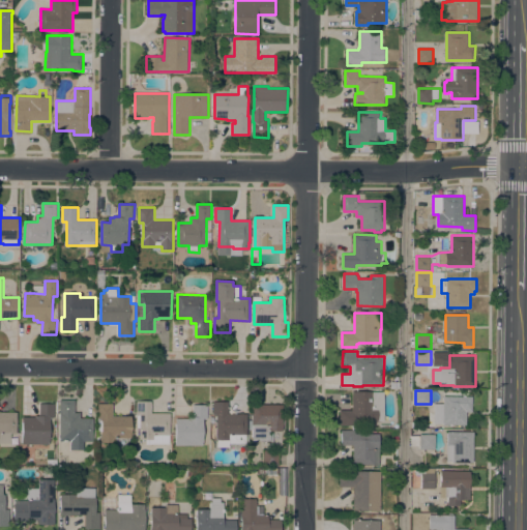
[(341,410),(353,410),(353,391),(385,391),(385,421),(379,421),(379,422),(355,422),(355,425),(341,425),(341,410)]
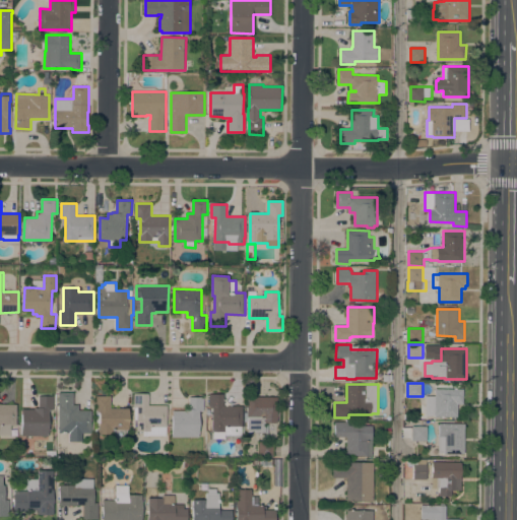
[(464,389),(464,404),(459,403),(458,416),(436,416),(436,406),(427,405),(427,396),(436,396),(436,388),(464,389)]
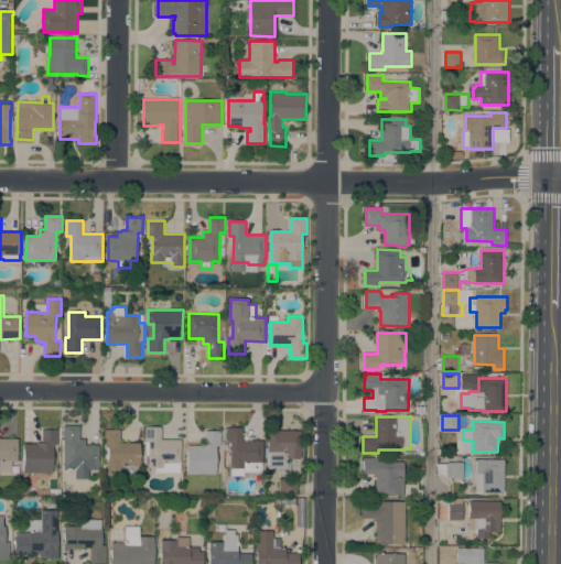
[(76,468),(65,469),(65,425),(81,425),(81,438),(87,438),(87,445),(100,445),(100,469),(90,469),(90,479),(76,479),(76,469),(76,468)]
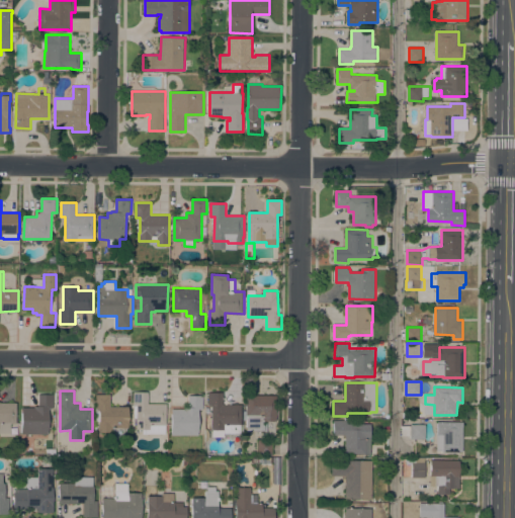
[(243,405),(243,425),(242,425),(242,433),(226,433),(226,437),(213,437),(213,430),(212,430),(212,407),(209,407),(209,392),(225,393),(224,404),(243,405)]
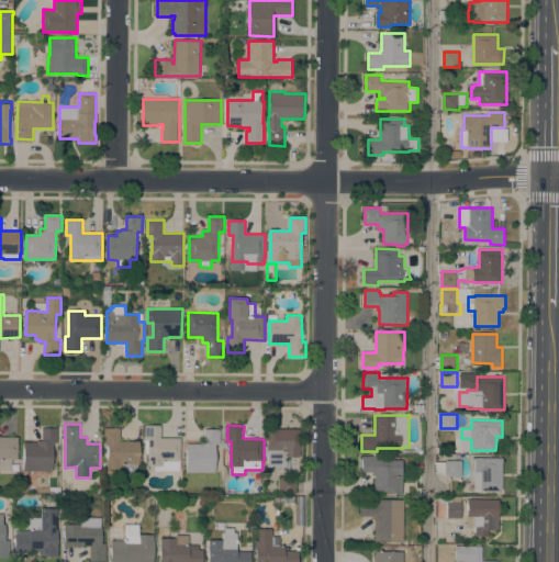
[(25,471),(25,442),(38,442),(38,440),(43,440),(43,427),(59,428),(59,442),(55,442),(54,471),(25,471)]
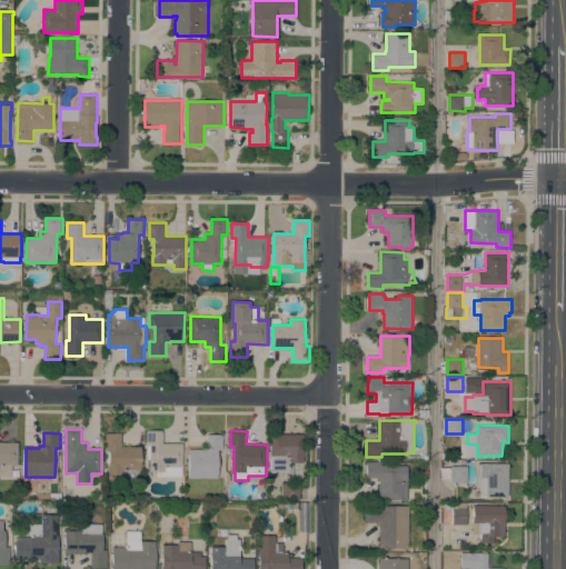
[(125,469),(125,475),(110,475),(110,462),(106,462),(107,432),(122,433),(122,447),(142,447),(142,469),(125,469)]
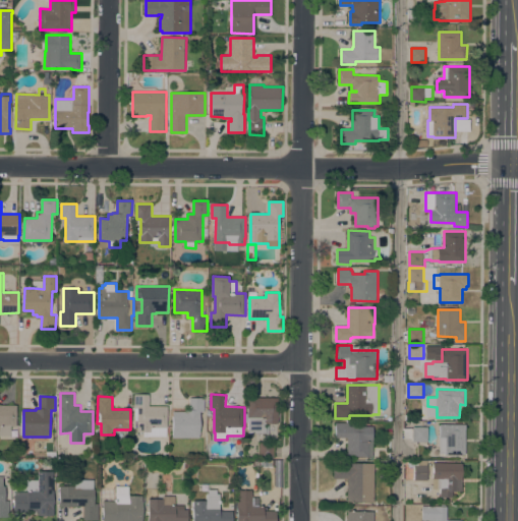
[(169,406),(168,427),(167,437),(151,437),(151,432),(138,431),(138,408),(135,408),(135,396),(151,396),(151,406),(169,406)]
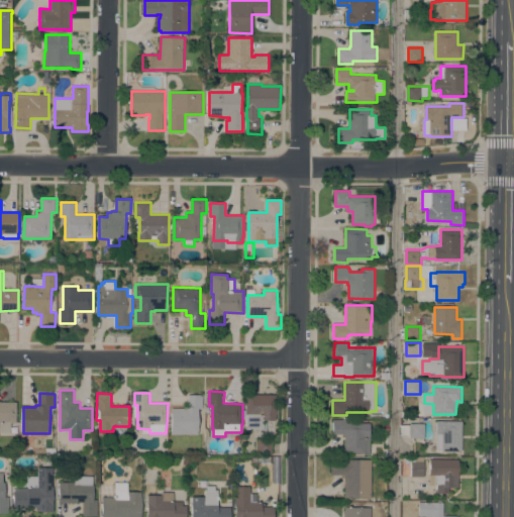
[(247,414),(246,414),(246,394),(277,395),(277,420),(265,420),(265,429),(247,429),(247,414)]
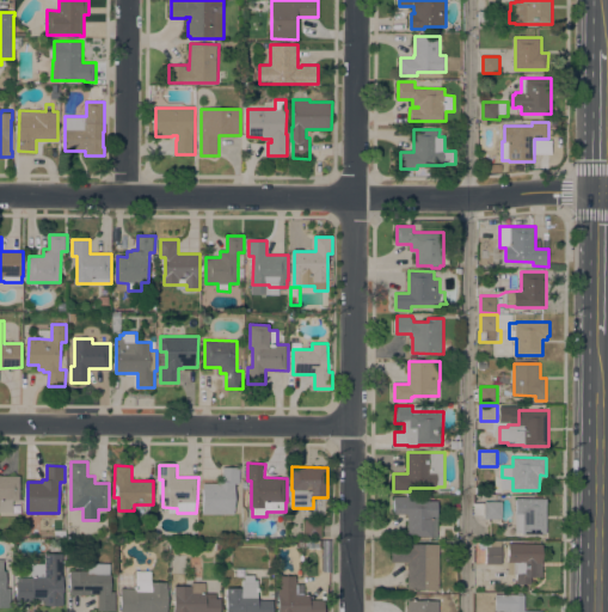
[(204,514),(204,483),(219,483),(219,482),(223,482),(223,467),(241,467),(241,483),(235,483),(235,514),(204,514)]
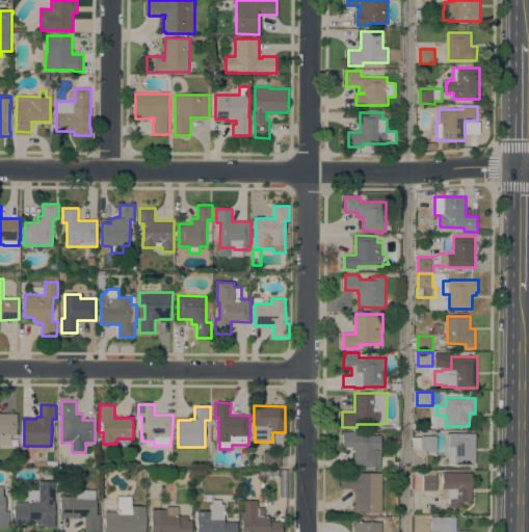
[(0,414),(19,414),(18,435),(12,434),(12,446),(0,446),(0,414)]
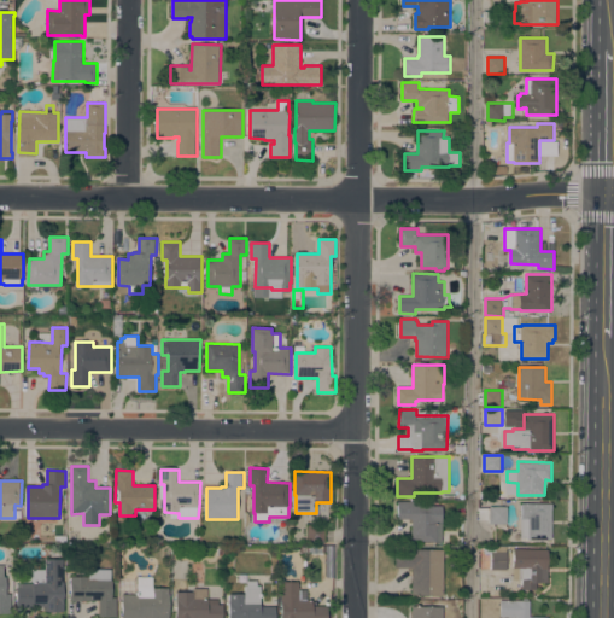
[(413,519),(399,519),(399,501),(415,501),(415,506),(443,506),(443,541),(413,542),(413,519)]
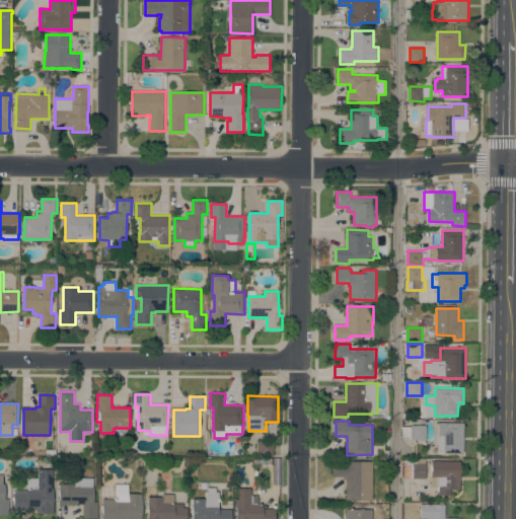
[(465,423),(464,453),(444,452),(444,451),(439,451),(439,435),(439,423),(465,423)]
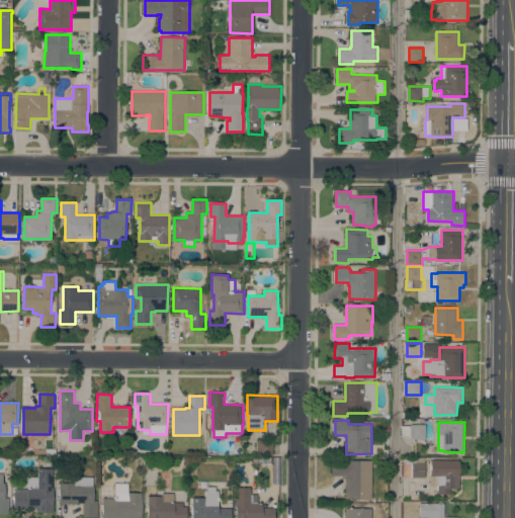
[(412,424),(427,424),(427,439),(412,439),(412,424)]
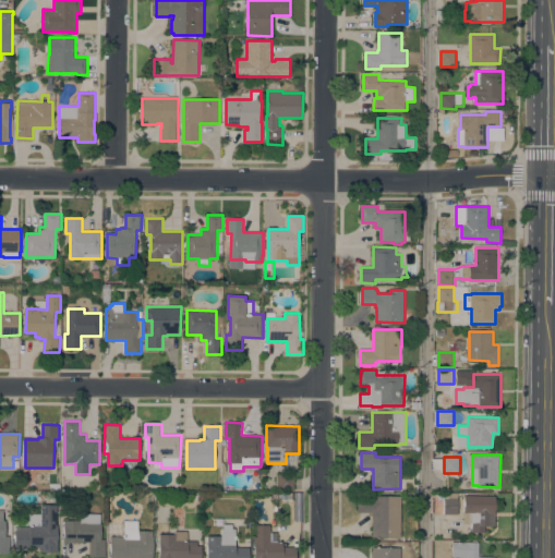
[(294,473),(296,489),(279,489),(279,473),(294,473)]
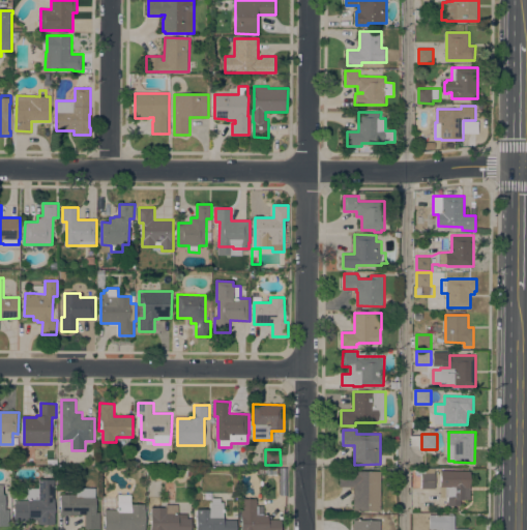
[(288,494),(281,493),(282,474),(280,474),(280,467),(288,467),(288,494)]
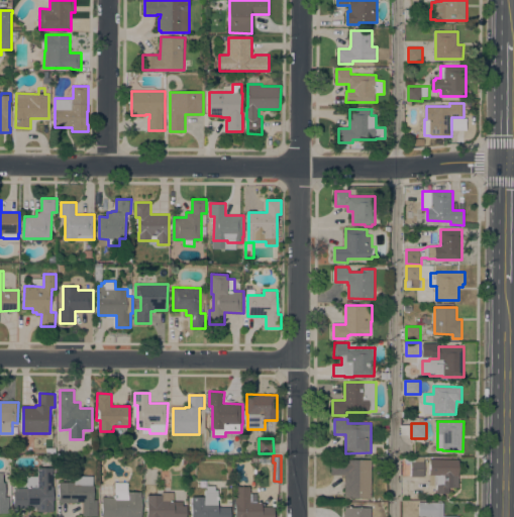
[(332,458),(348,458),(348,459),(372,459),(372,498),(345,498),(345,475),(332,475),(332,458)]
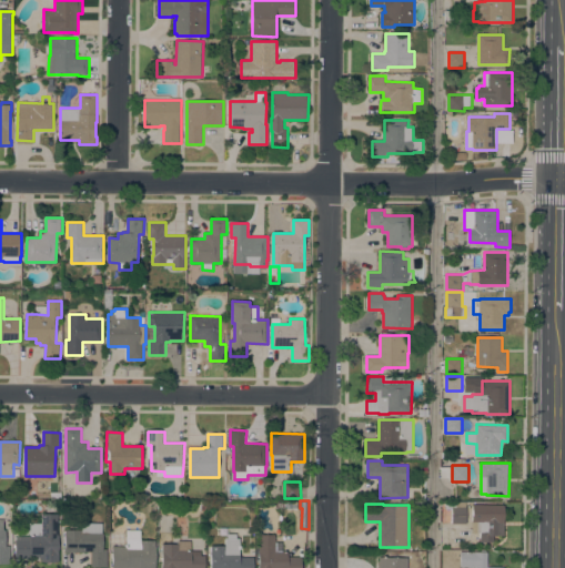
[(453,507),(457,507),(457,504),(467,504),(467,507),(468,507),(468,510),(470,510),(470,516),(468,516),(468,524),(463,524),(463,527),(456,527),(456,524),(453,524),(453,507)]
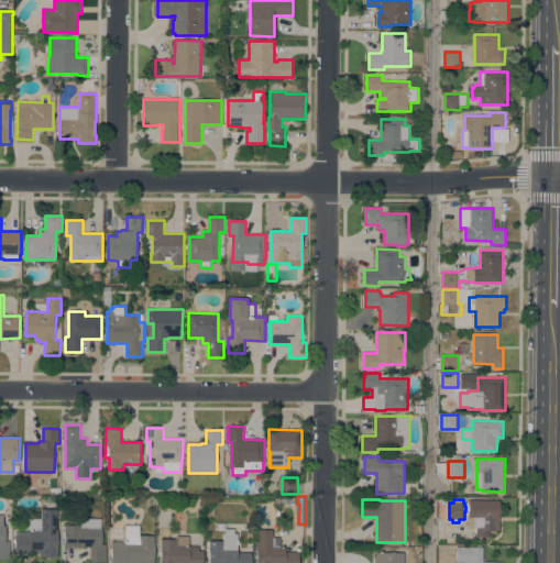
[(502,500),(501,531),(491,530),(491,537),(483,537),(483,539),(480,539),(480,537),(478,537),(478,528),(469,528),(470,499),(502,500)]
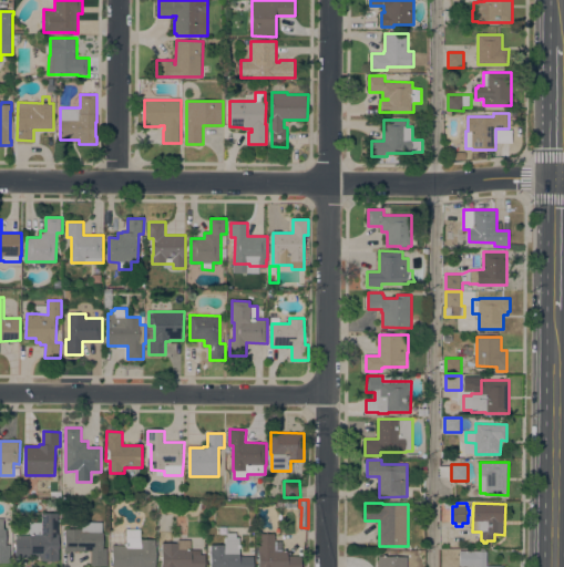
[(43,522),(43,513),(59,513),(60,560),(42,560),(42,555),(31,555),(31,557),(17,557),(17,539),(18,539),(18,535),(31,535),(31,522),(43,522)]
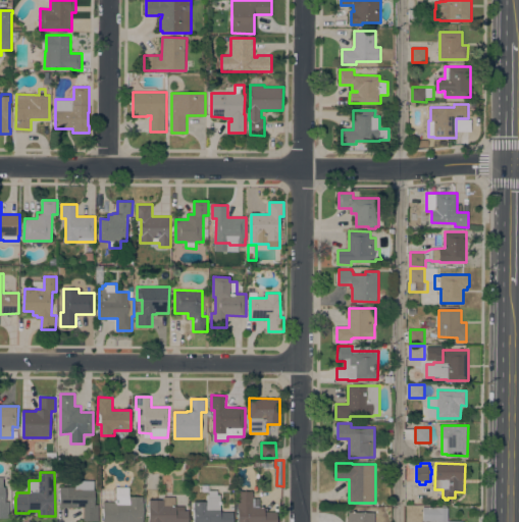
[(0,477),(5,477),(5,486),(7,486),(7,502),(11,502),(11,518),(0,518),(0,477)]
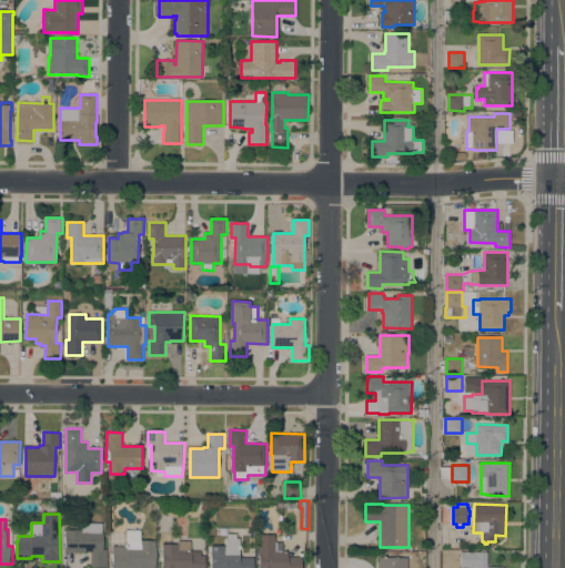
[(92,551),(74,551),(74,553),(66,553),(66,533),(67,533),(67,529),(83,529),(83,523),(104,523),(104,549),(109,549),(109,567),(92,567),(92,551)]
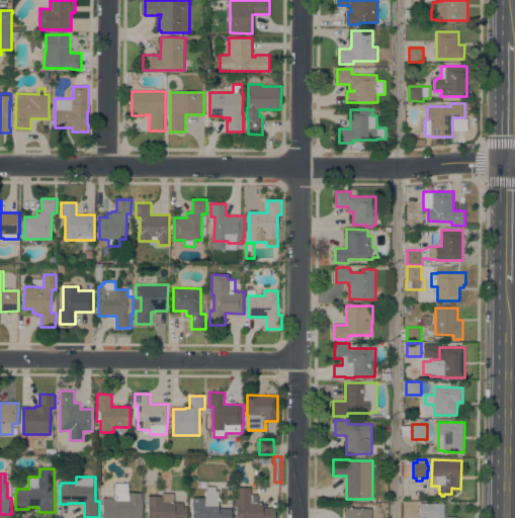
[(103,517),(103,498),(116,498),(116,484),(130,484),(130,493),(143,493),(143,517),(103,517)]
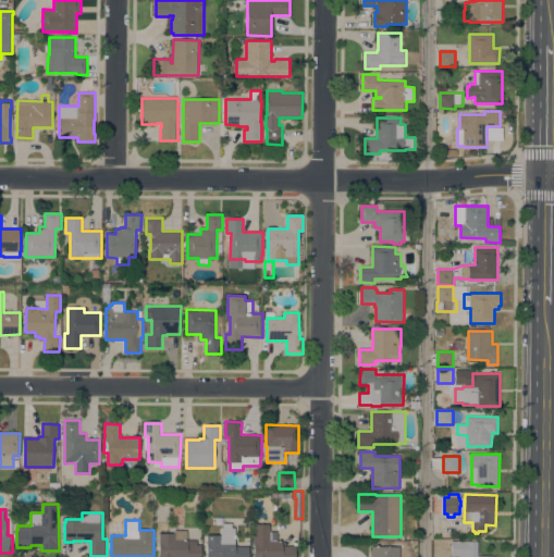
[(236,546),(249,546),(249,556),(208,556),(208,535),(222,535),(222,528),(223,528),(223,522),(232,522),(232,528),(236,528),(236,546)]
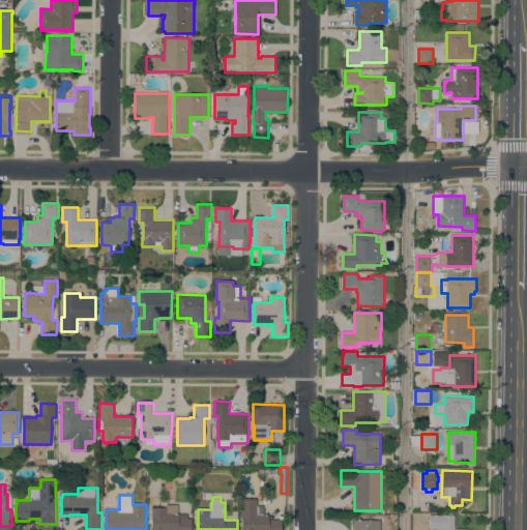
[(258,508),(258,514),(269,514),(269,520),(283,520),(283,529),(242,529),(242,499),(257,499),(257,508),(258,508)]
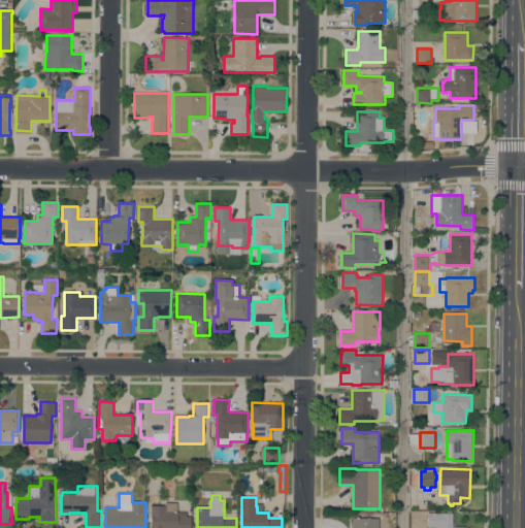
[(167,505),(167,502),(178,502),(178,512),(188,512),(188,517),(192,517),(192,527),(152,527),(152,512),(152,505),(167,505)]
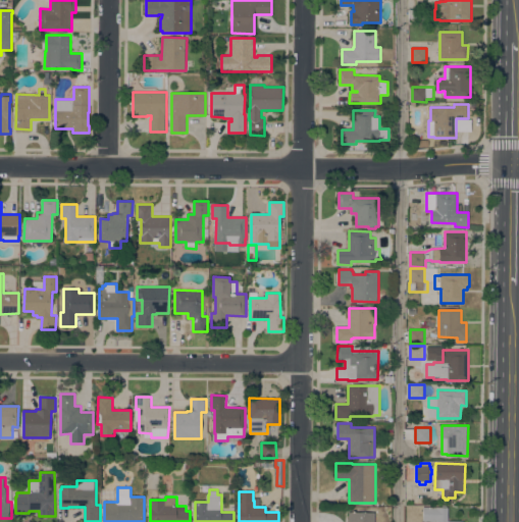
[(449,508),(449,521),(464,521),(430,521),(424,521),(424,508),(449,508)]
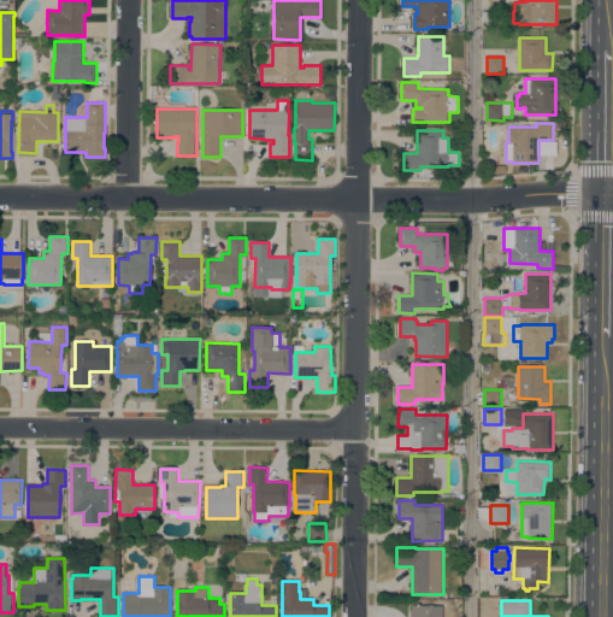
[(443,616),(412,616),(412,605),(443,605),(443,616)]
